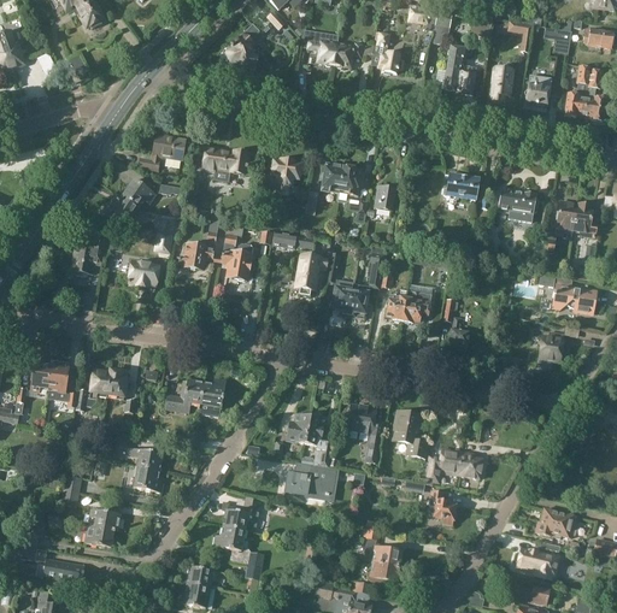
[(62,0),(66,9),(75,4),(87,25),(90,24),(92,28),(103,22),(100,18),(104,17),(94,0),(62,0)]
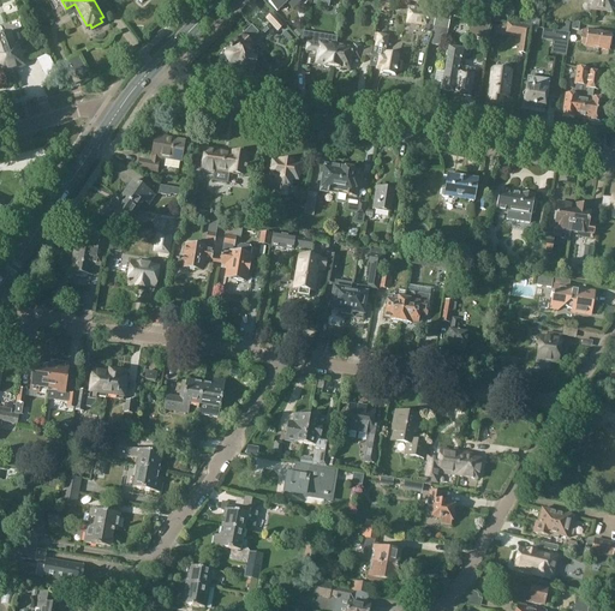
[(316,60),(333,64),(336,42),(320,39),(321,34),(308,33),(309,30),(306,30),(309,21),(312,21),(315,10),(314,9),(315,3),(329,5),(330,0),(308,0),(300,46),(318,49),(316,60)]
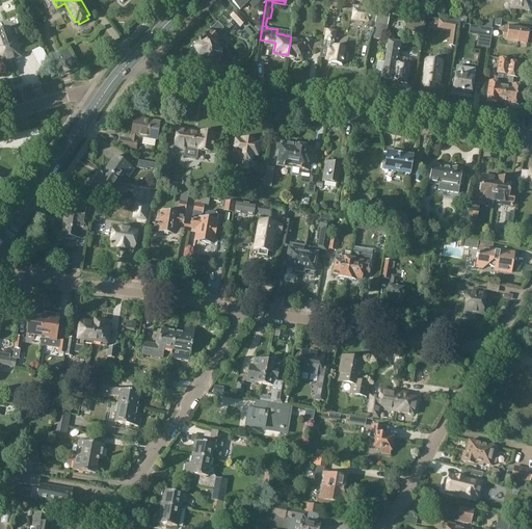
[(328,7),(337,8),(337,0),(328,0),(328,7)]
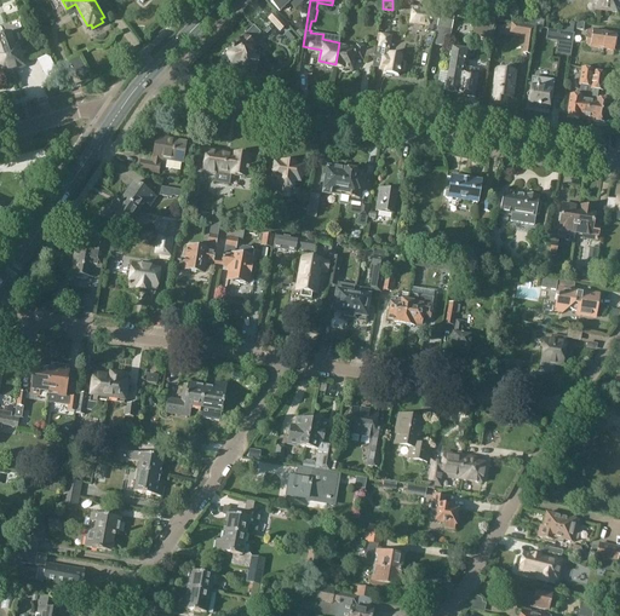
[(477,0),(476,13),(489,16),(492,0),(477,0)]
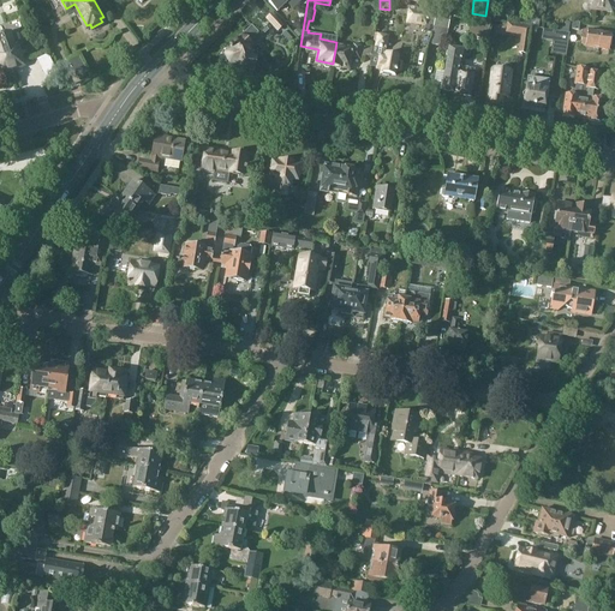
[(583,4),(583,5),(583,6),(583,7),(584,9),(585,9),(586,9),(587,9),(590,9),(590,7),(614,10),(614,4),(614,0),(584,0),(584,1),(583,1),(583,4)]
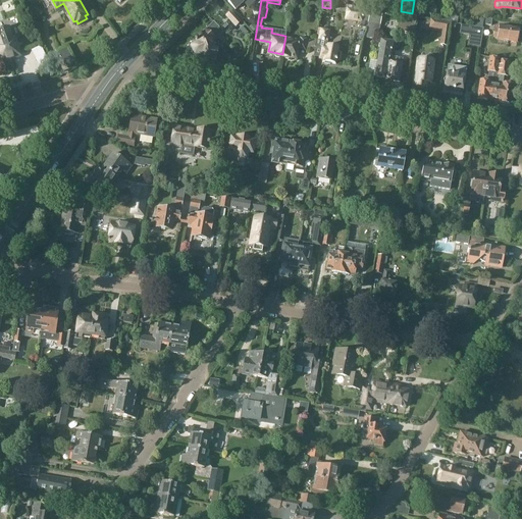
[(360,24),(367,26),(369,9),(370,7),(347,3),(345,17),(361,19),(360,24)]
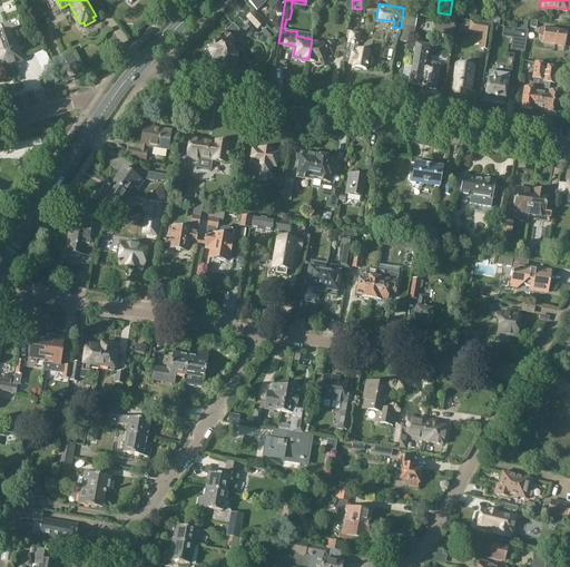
[(471,15),(480,16),(482,7),(473,6),(471,15)]
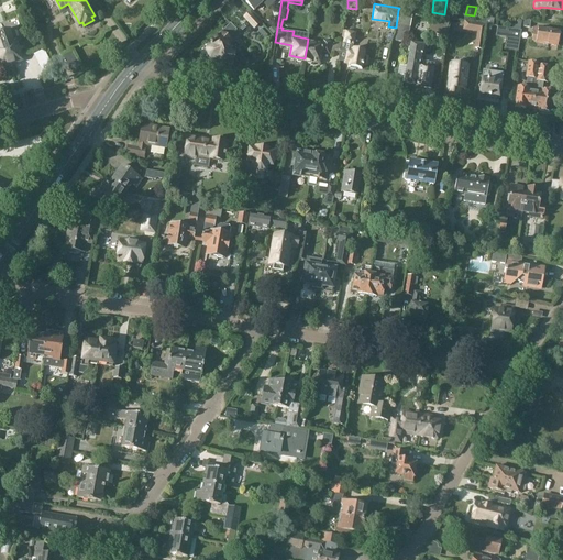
[(394,39),(403,40),(405,23),(410,24),(412,12),(398,10),(396,28),(394,39)]
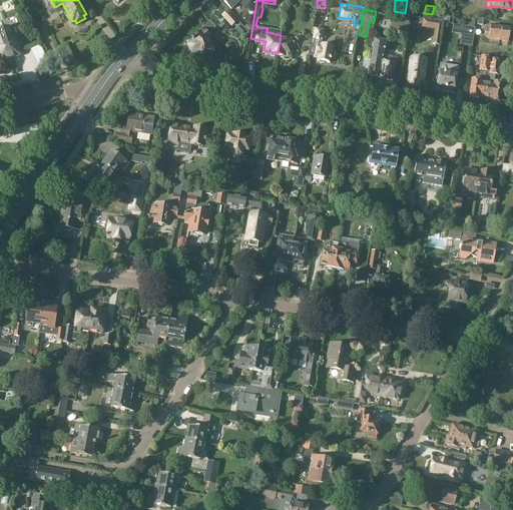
[(236,20),(226,10),(222,14),(232,24),(236,20)]
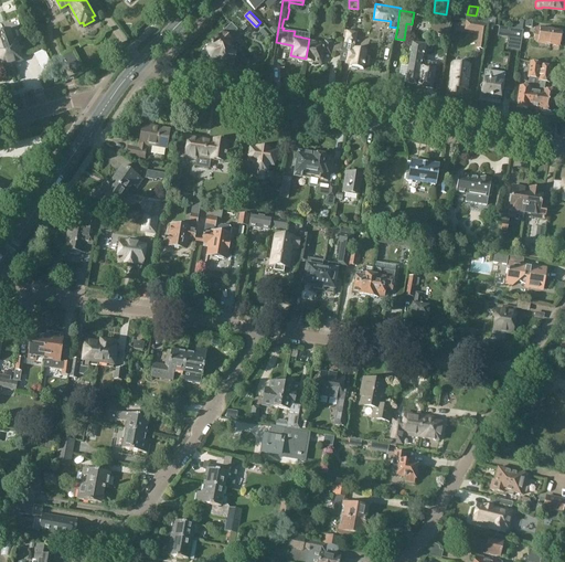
[(434,12),(430,30),(447,33),(450,16),(446,14),(434,12)]
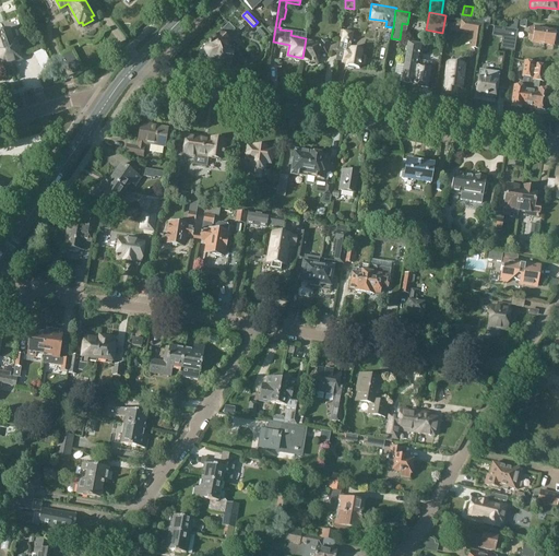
[(507,22),(506,25),(518,27),(518,23),(519,18),(514,18),(513,23),(507,22)]
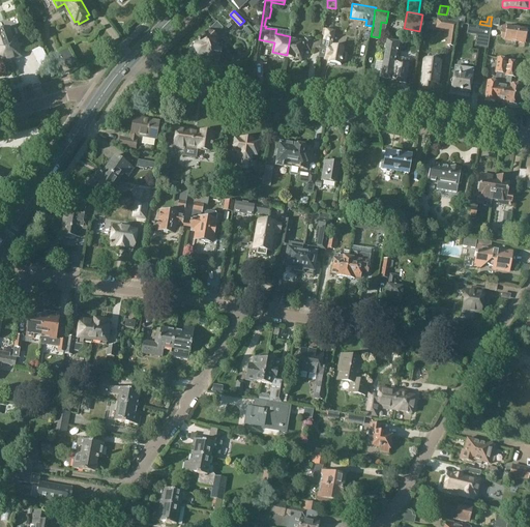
[(216,33),(224,26),(217,20),(199,38),(201,40),(196,45),(195,47),(195,49),(196,50),(197,51),(205,53),(204,56),(219,58),(222,46),(217,45),(216,38),(218,35),(216,33)]
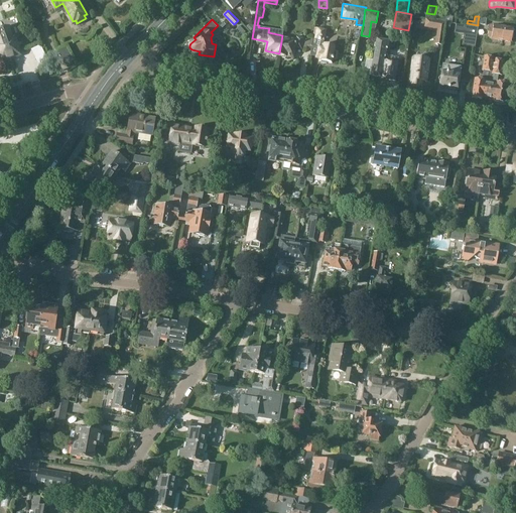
[(445,20),(438,19),(435,42),(441,42),(445,20)]
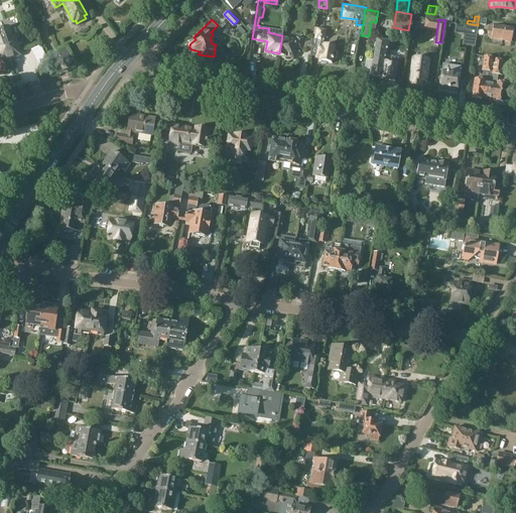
[(457,21),(455,31),(464,32),(462,42),(475,44),(478,25),(467,23),(465,23),(457,21)]
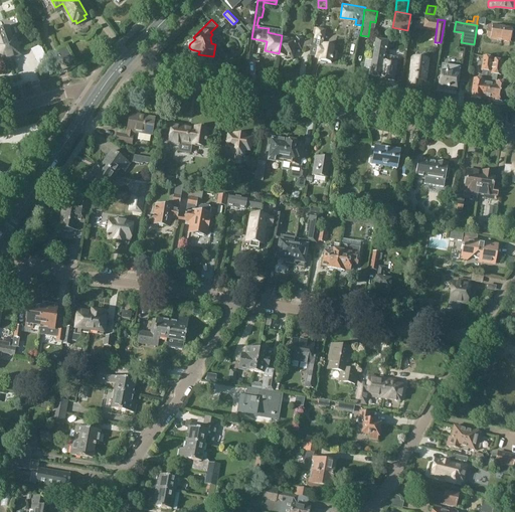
[(486,36),(510,39),(510,35),(512,34),(513,31),(511,29),(512,25),(492,23),(488,23),(486,36)]
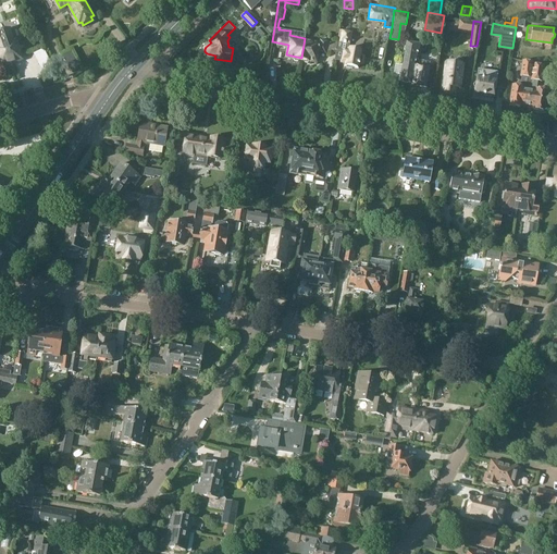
[(335,58),(346,59),(346,62),(346,64),(353,65),(353,63),(358,64),(359,60),(363,61),(364,60),(366,57),(364,56),(366,53),(361,53),(362,48),(349,46),(353,29),(339,27),(335,58)]
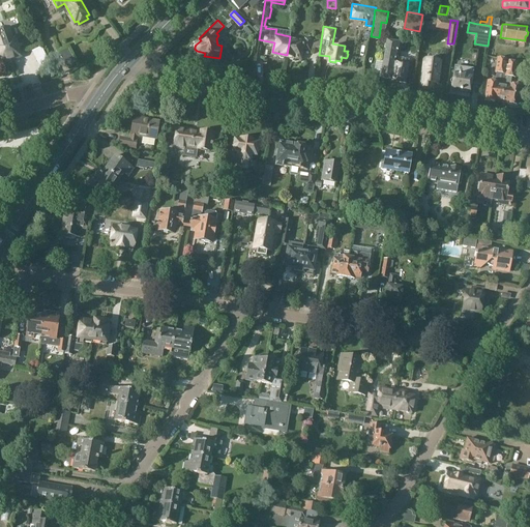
[(0,58),(1,60),(21,53),(16,39),(15,40),(9,28),(0,31),(0,58)]
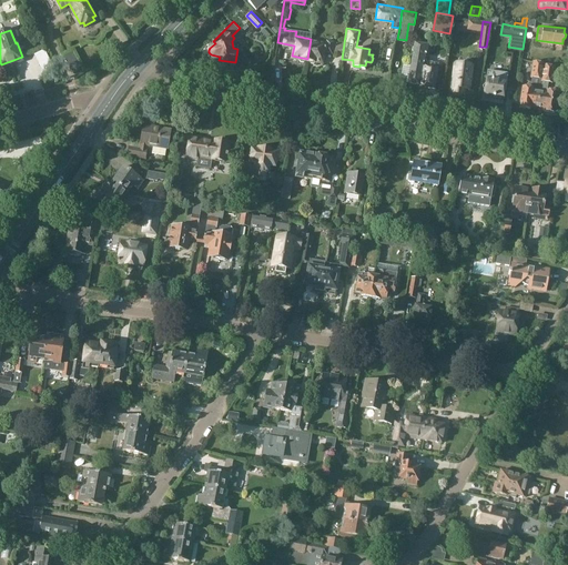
[(311,39),(307,59),(308,59),(310,61),(313,61),(315,60),(324,61),(325,50),(337,52),(340,41),(335,40),(327,38),(326,41),(311,39)]
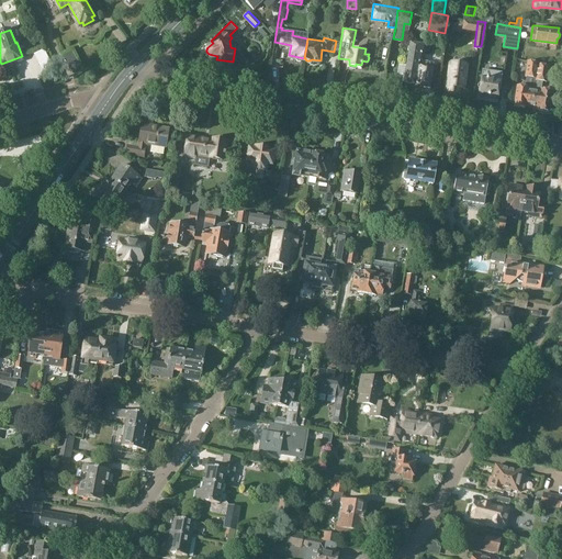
[(397,71),(404,73),(404,74),(403,73),(402,81),(416,82),(419,58),(423,59),(425,47),(423,47),(424,44),(423,43),(409,41),(406,63),(398,62),(397,71)]
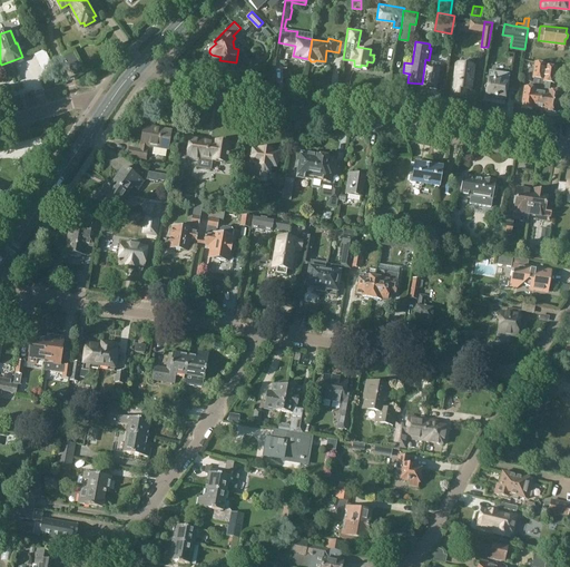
[(440,68),(440,61),(429,60),(425,59),(422,84),(436,87),(440,68)]
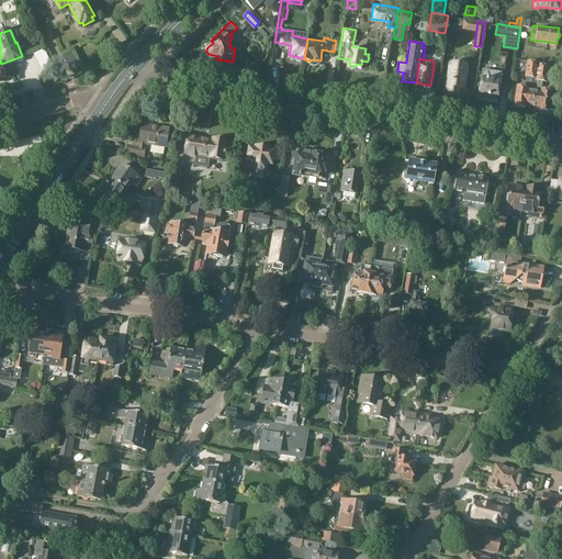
[(535,77),(536,69),(537,69),(537,60),(527,58),(525,70),(528,70),(527,78),(528,78),(527,86),(517,85),(514,104),(526,105),(526,103),(532,104),(536,78),(535,77)]
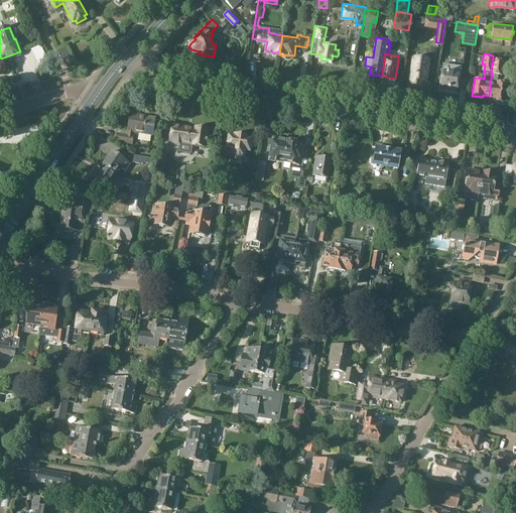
[(411,71),(409,85),(423,87),(424,82),(427,82),(430,57),(413,54),(412,59),(411,59),(410,71),(411,71)]
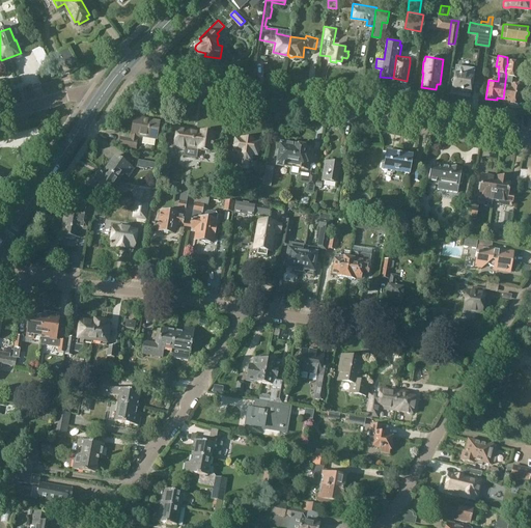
[(507,57),(507,65),(506,65),(505,73),(506,74),(503,99),(509,100),(509,102),(520,104),(522,84),(510,83),(511,75),(516,76),(519,60),(508,59),(508,57),(507,57)]
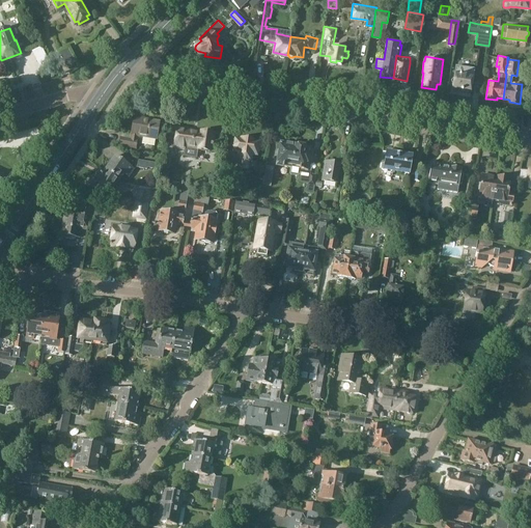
[(451,82),(452,83),(451,88),(460,89),(462,88),(470,90),(474,66),(455,63),(453,76),(452,77),(453,78),(452,81),(451,82)]
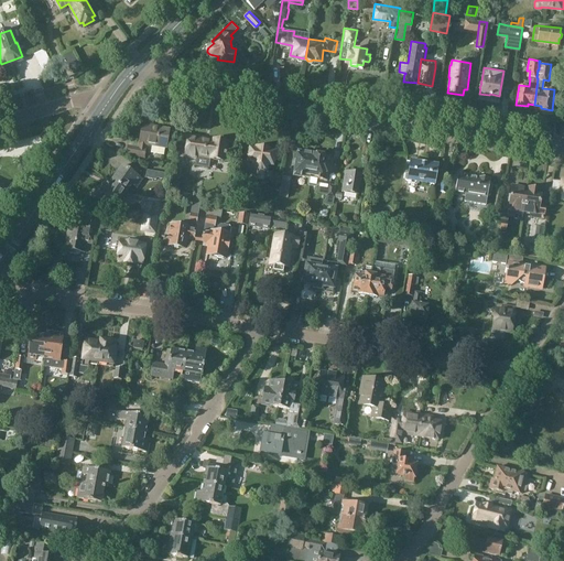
[(164,152),(165,144),(169,127),(141,122),(138,140),(140,140),(139,146),(128,143),(126,151),(144,154),(145,147),(144,147),(145,141),(152,142),(151,150),(164,152)]
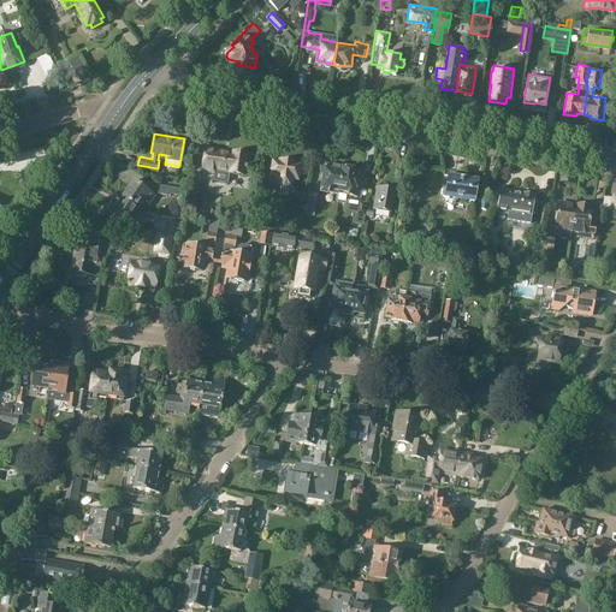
[(244,166),(246,167),(248,152),(230,148),(230,152),(217,149),(212,148),(213,146),(202,144),(201,153),(203,153),(201,168),(214,171),(213,178),(219,179),(219,180),(221,182),(221,179),(227,180),(229,171),(243,173),(244,166)]
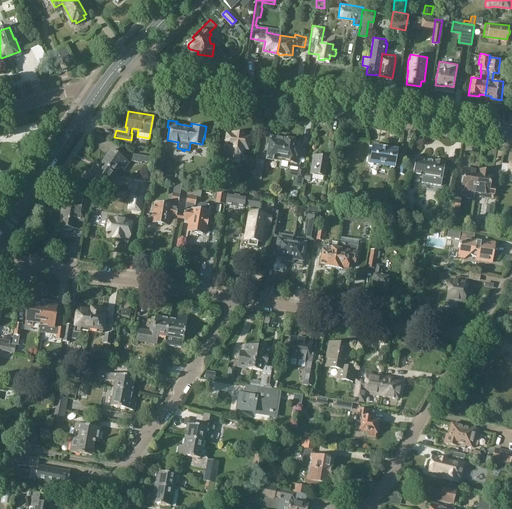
[(31,129),(28,132),(36,138),(39,134),(31,129)]
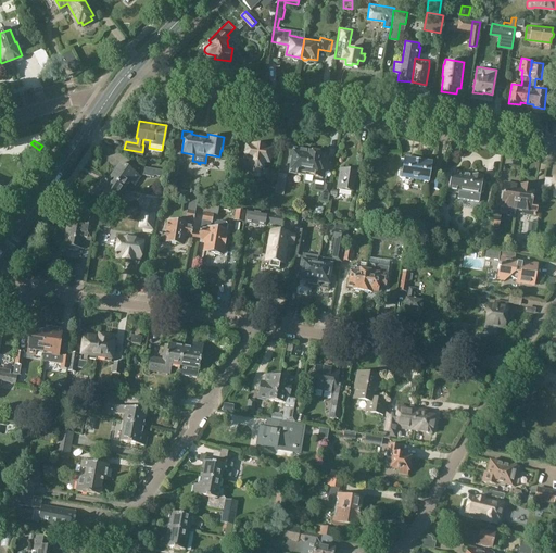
[(241,176),(247,177),(248,165),(250,166),(249,173),(251,174),(252,175),(256,176),(257,175),(260,175),(262,166),(263,166),(264,159),(269,160),(273,146),(266,145),(266,143),(252,140),(252,142),(245,141),(243,155),(247,155),(245,163),(243,163),(241,176)]
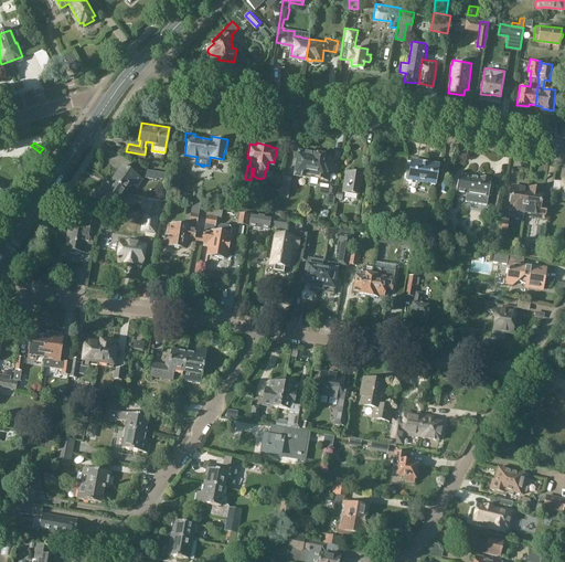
[(304,173),(310,176),(310,173),(315,151),(299,149),(295,172),(304,173)]
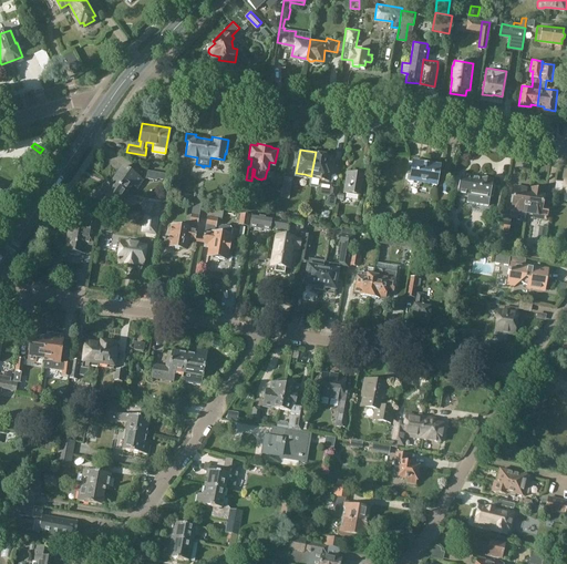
[(330,183),(331,183),(332,177),(328,176),(331,155),(316,152),(311,174),(311,176),(309,184),(318,186),(320,184),(325,184),(329,185),(330,183)]
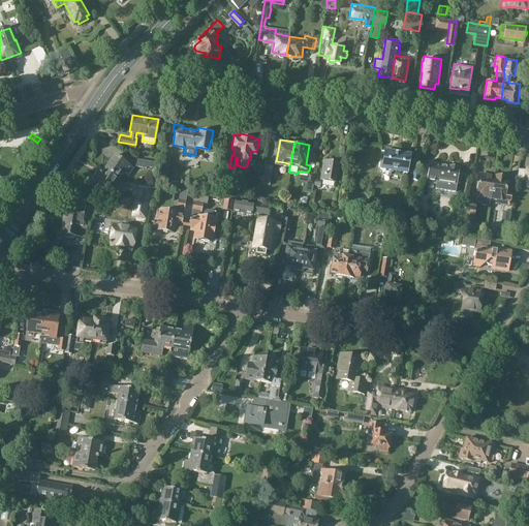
[(404,172),(407,173),(410,153),(384,149),(381,168),(384,168),(385,171),(389,171),(390,169),(399,171),(400,173),(403,173),(404,172)]
